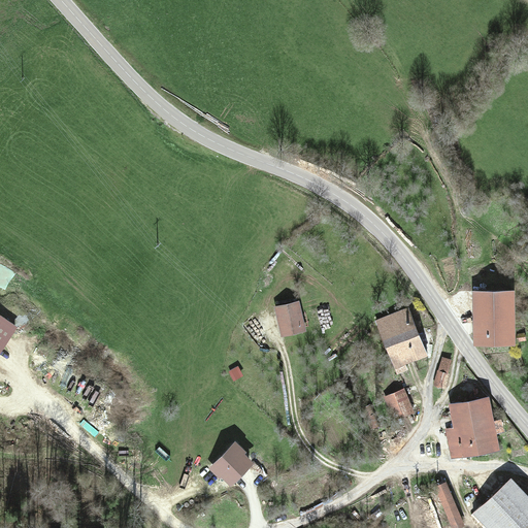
[(523,294),(504,294),(484,295),(484,347),(524,345),(524,323),(527,323),(527,316),(523,316),(523,294)]
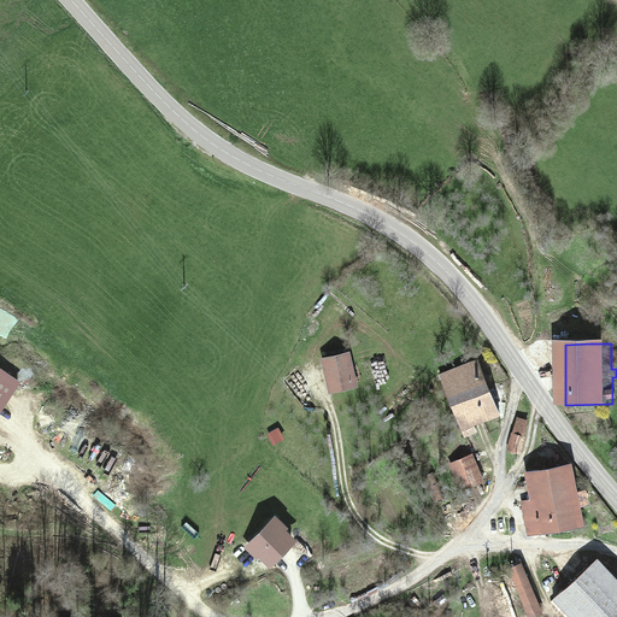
[(322,359),(329,394),(358,387),(350,352),(322,359)]
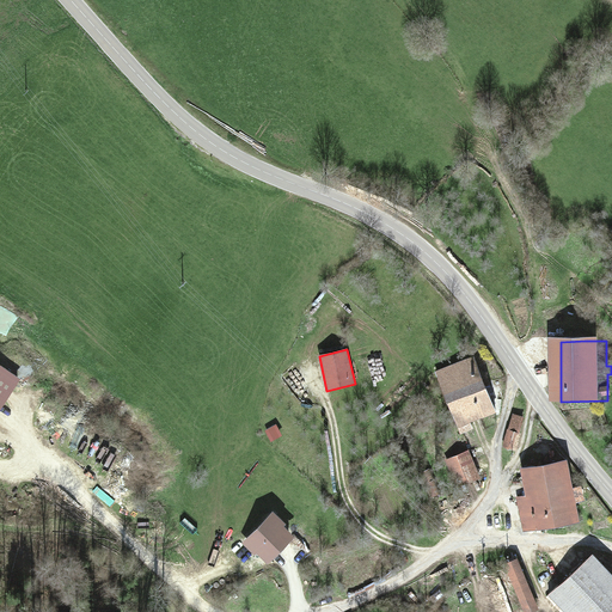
[(476,360),(439,373),(461,433),(473,428),(470,421),(497,410),(491,395),(496,393),(493,384),(487,385),(482,372),(488,369),(485,363),(478,366),(476,360)]
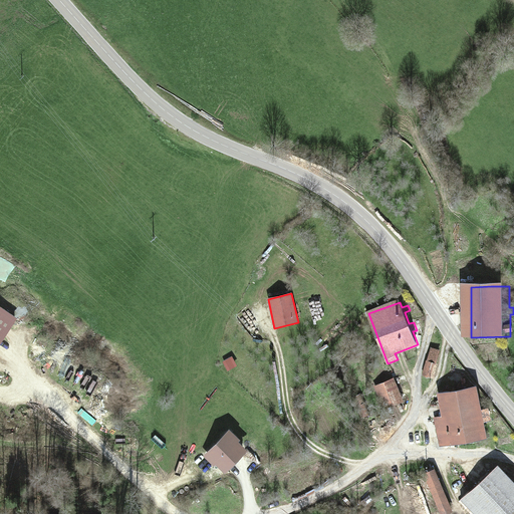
[(0,341),(15,319),(0,308),(0,341)]
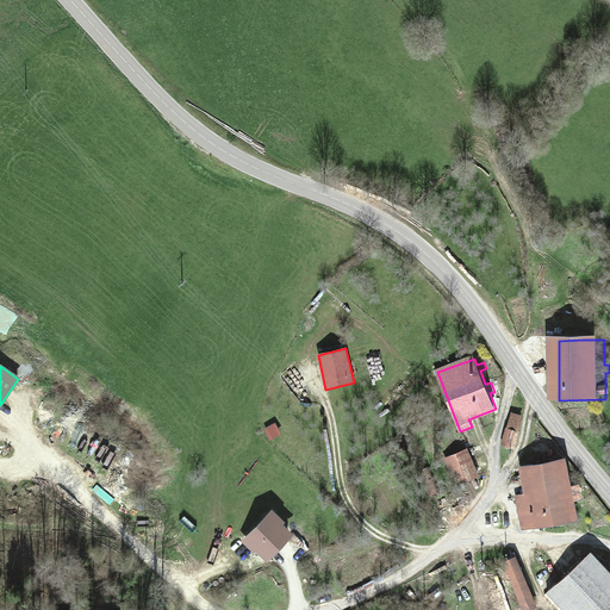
[(516,431),(521,417),(511,415),(508,429),(505,429),(500,444),(514,449),(518,433),(516,431)]
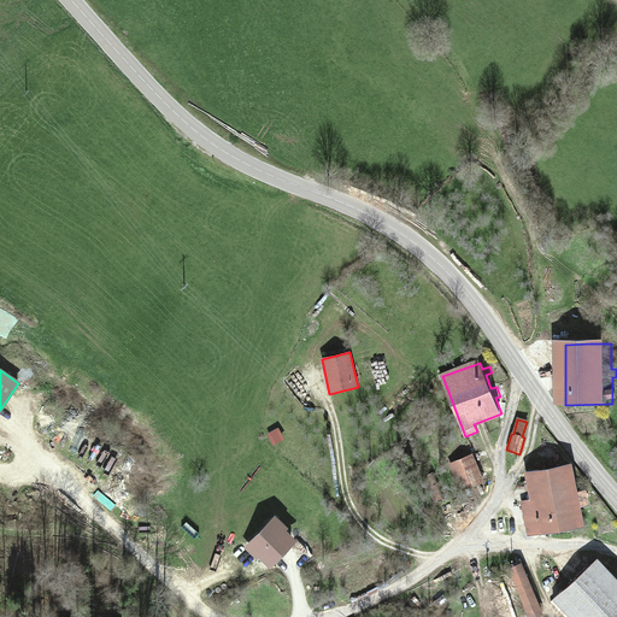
[(277,428),(266,433),(274,445),(285,440),(277,428)]
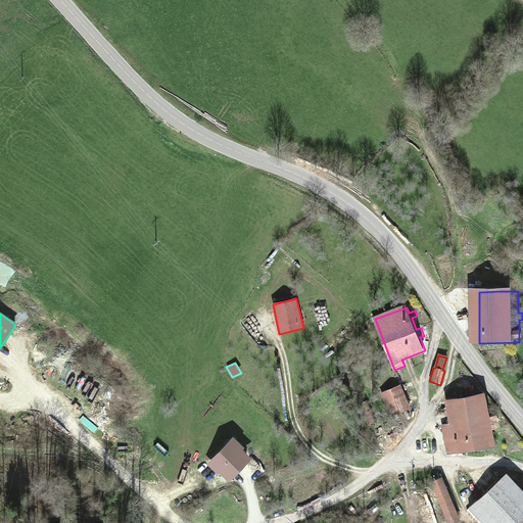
[(91,398),(97,387),(87,381),(81,392),(91,398)]
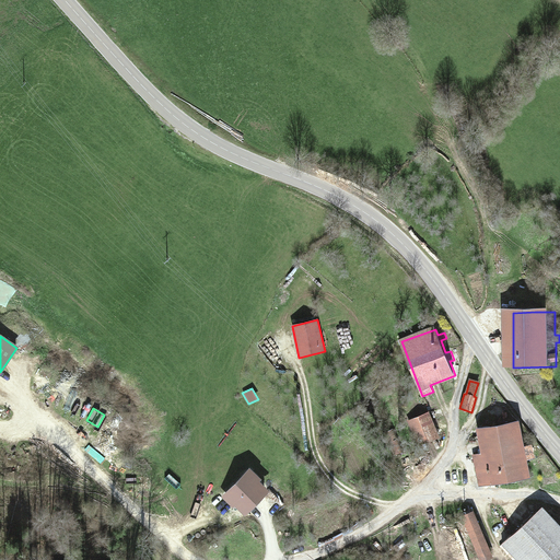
[(418,445),(440,439),(429,412),(407,421),(418,445)]
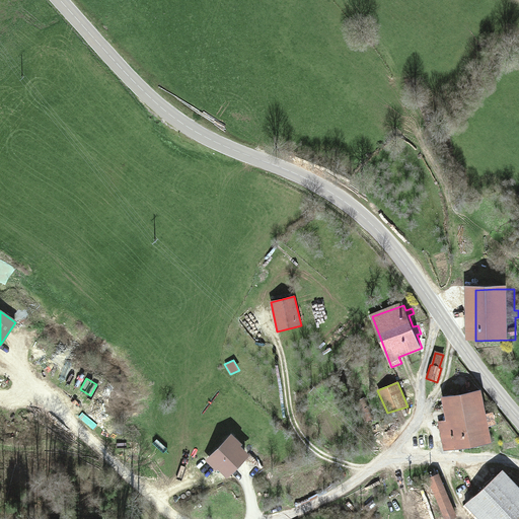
[(443,450),(491,443),(488,427),(486,414),(480,390),(441,397),(446,421),(437,423),(443,450)]
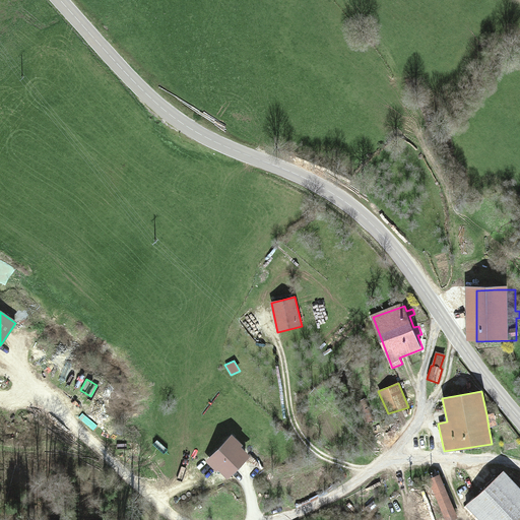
[(365,398),(356,401),(367,423),(375,418),(365,398)]
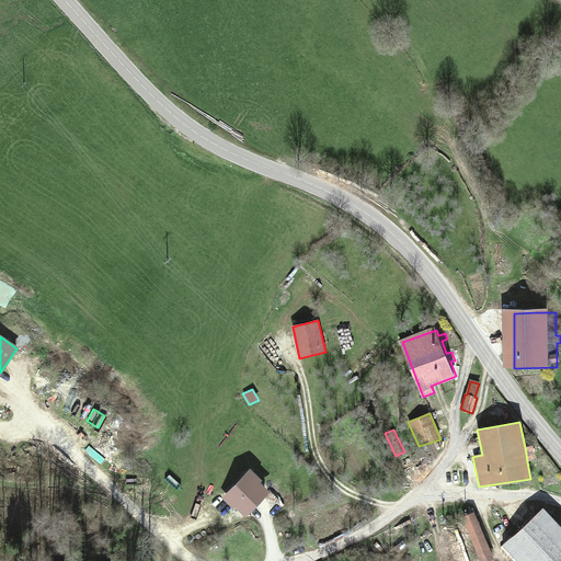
[(533,446),(525,447),(527,461),(535,459),(533,446)]
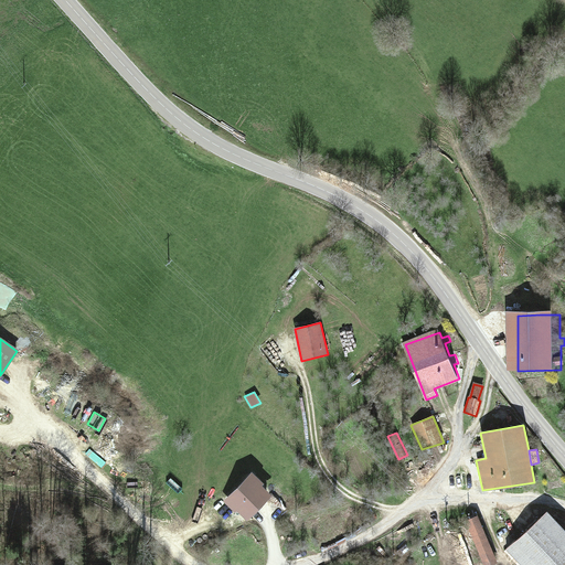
[(267,482),(253,469),(224,500),(235,512),(237,510),(247,520),(273,494),(264,486),(267,482)]
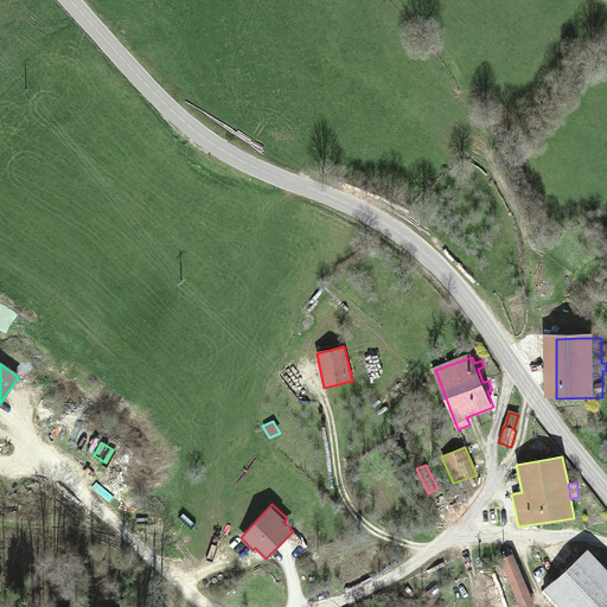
[(543,590),(557,606),(606,606),(606,570),(587,550),(543,590)]
